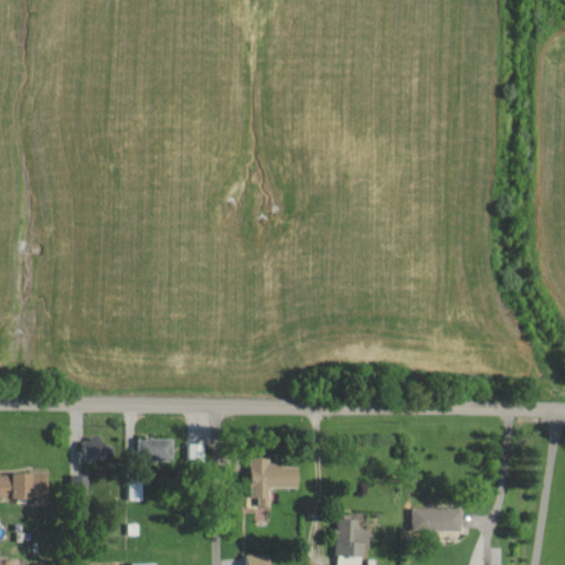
[(142,460),(176,460),(176,438),(142,437),(142,460)]
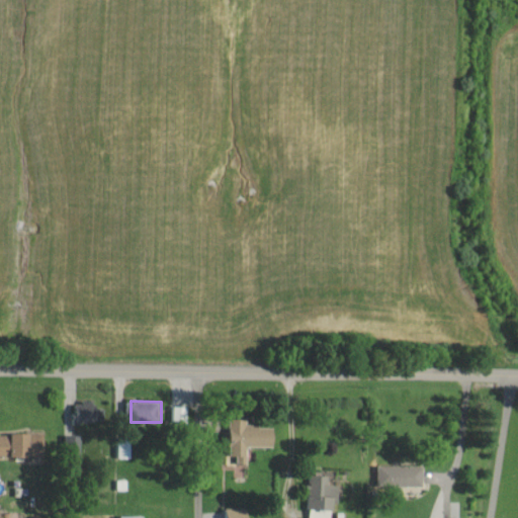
[(98,420),(98,402),(79,403),(79,421),(98,420)]
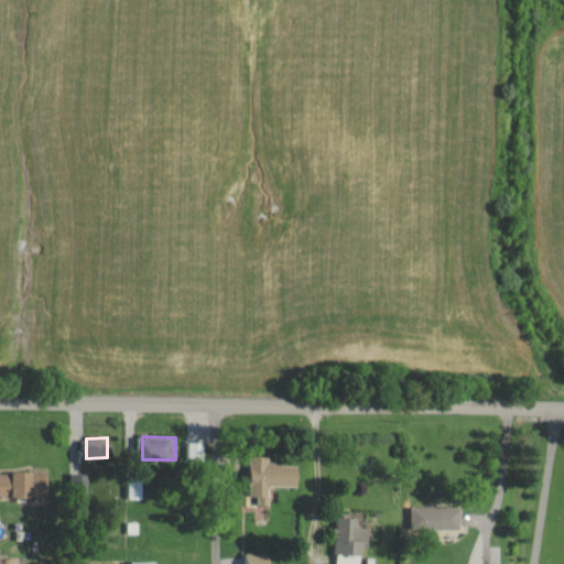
[(190,443),(188,457),(206,458),(206,443),(190,443)]
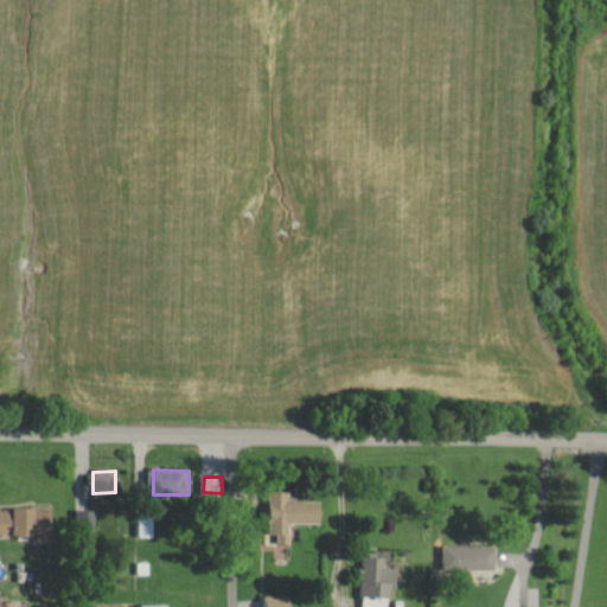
[(325,524),(325,499),(293,499),(293,490),(273,490),(274,534),(268,534),(268,544),(294,543),(294,524),(325,524)]
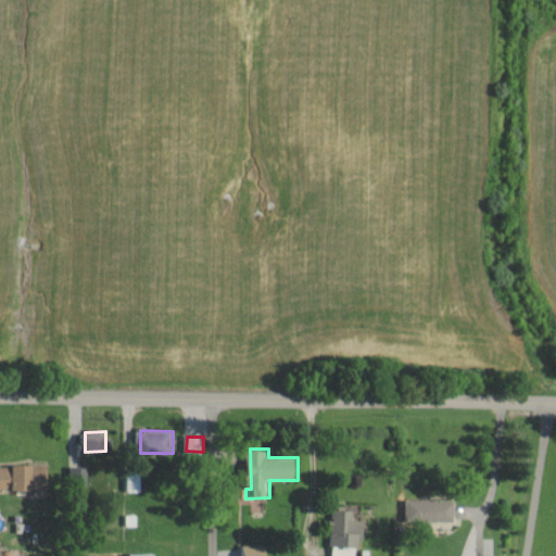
[(0,489),(49,490),(50,466),(0,464),(0,489)]
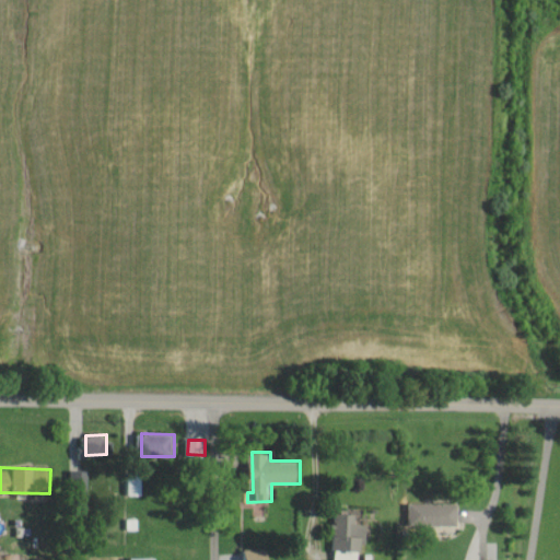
[(453,526),(453,503),(408,504),(408,526),(453,526)]
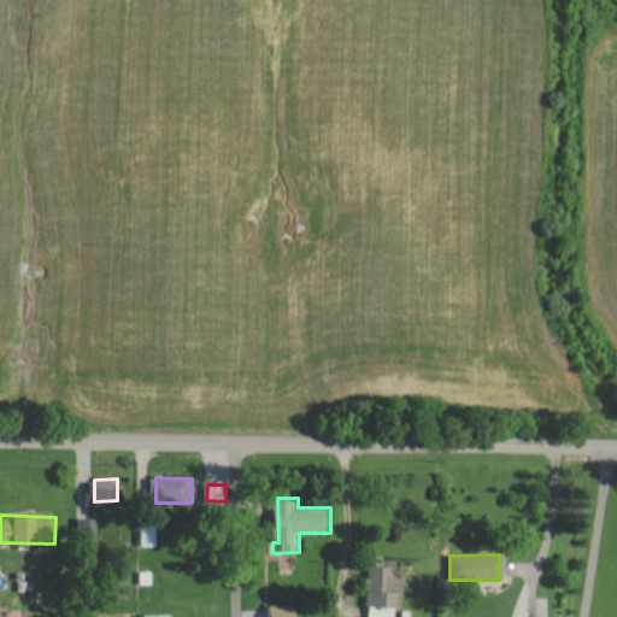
[(368,607),(380,609),(380,616),(383,616),(383,601),(369,601),(369,593),(401,594),(401,577),(389,577),(391,566),(368,566),(368,607)]
